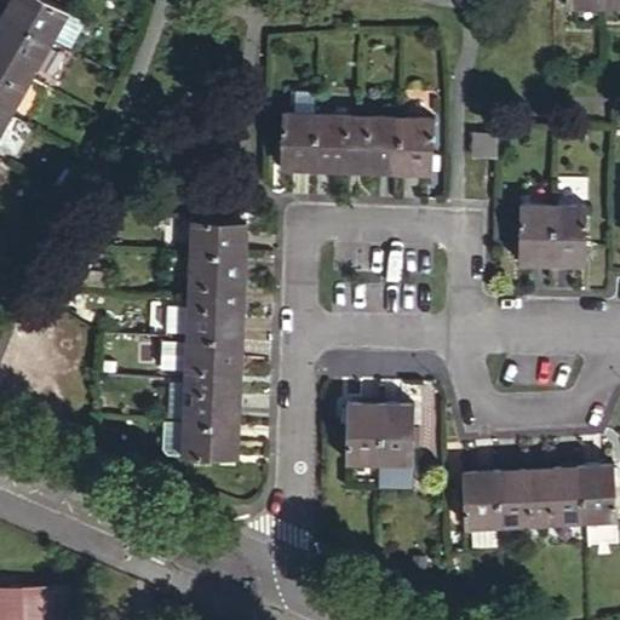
[(10,0),(4,12),(50,36),(65,7),(52,0),(10,0)]
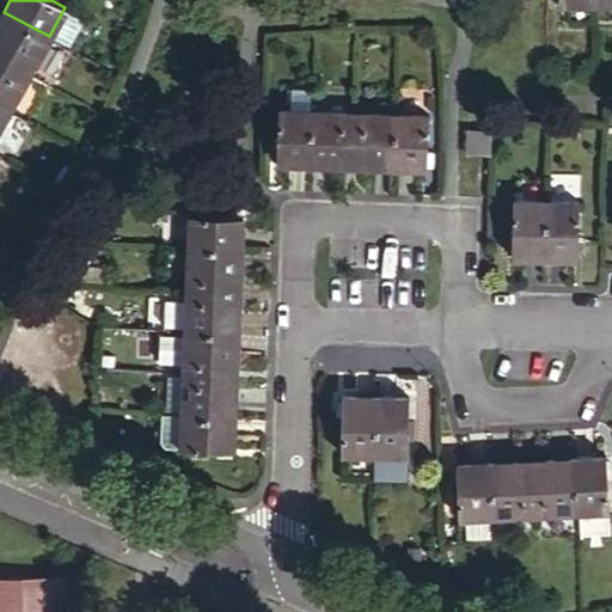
[(4,12),(0,18),(0,57),(29,73),(49,36),(4,12)]
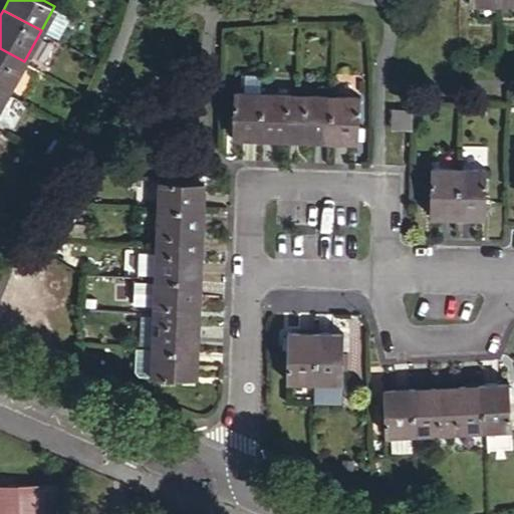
[(0,87),(7,91),(24,61),(0,48),(0,87)]
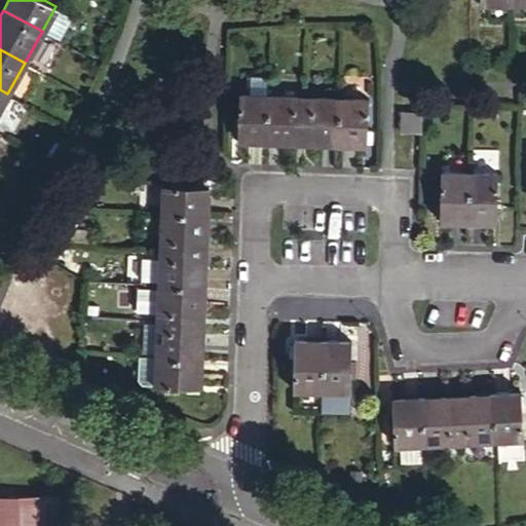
[(240,138),(267,139),(269,96),(241,95),(240,138)]
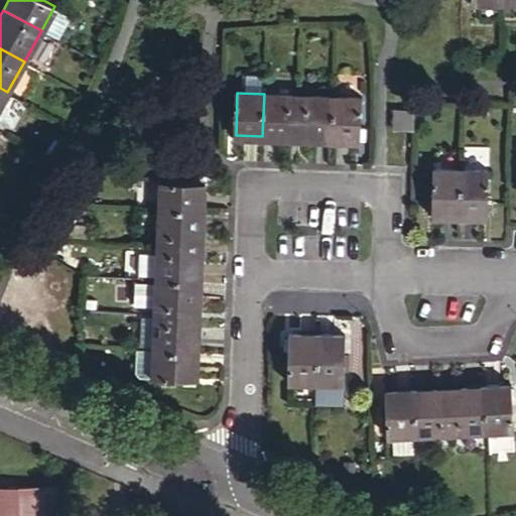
[(264,94),(262,136),(297,138),(299,96),(264,94)]
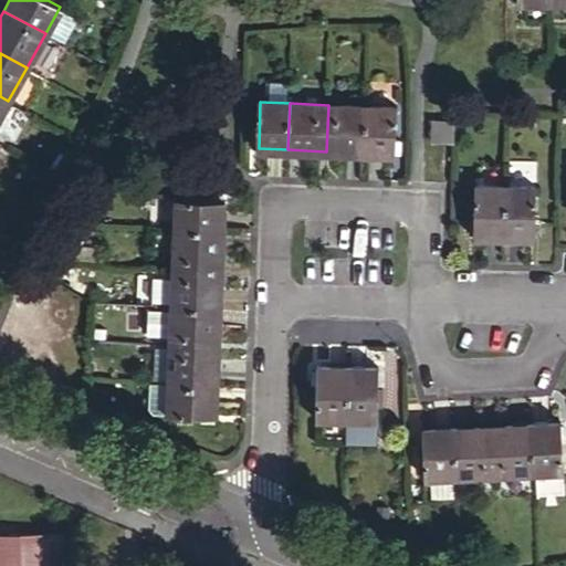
[(326,152),(365,154),(367,106),(328,105),(326,152)]
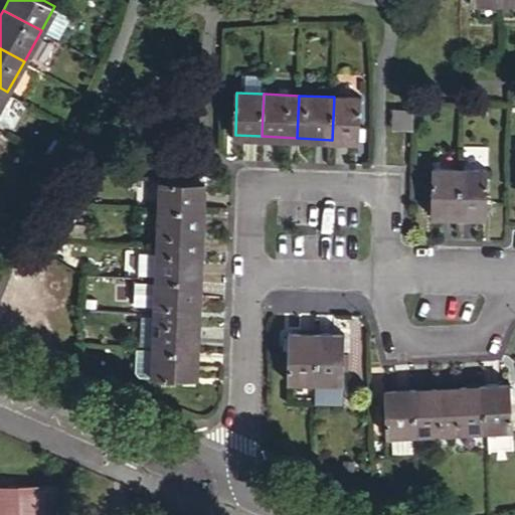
[(334,97),(332,140),(360,141),(361,98),(334,97)]
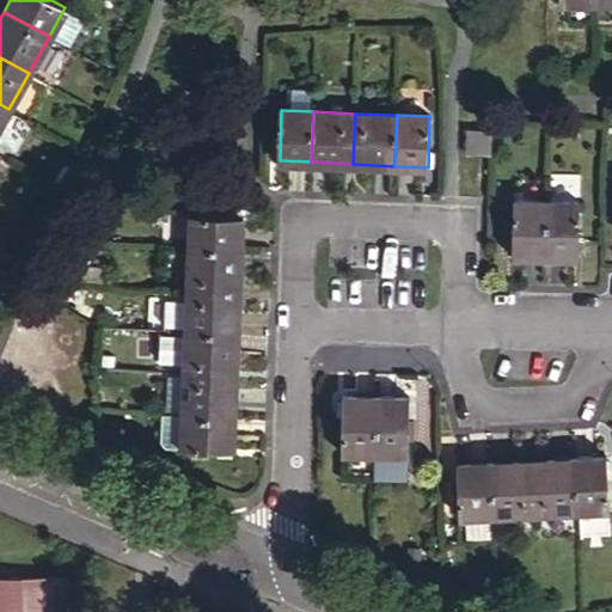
[(467,155),(491,157),(491,134),(467,133),(467,155)]
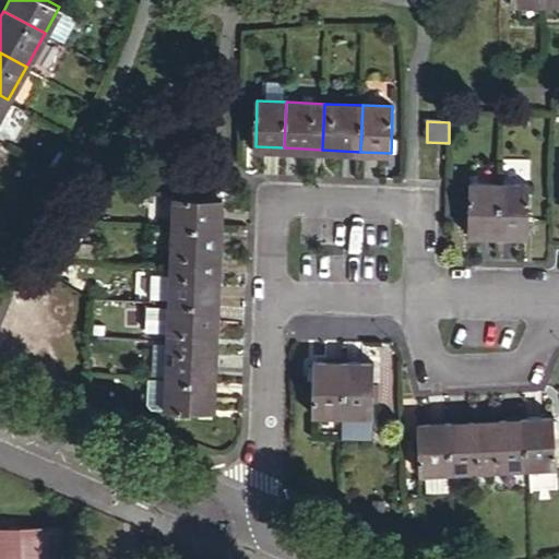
[(468,234),(499,235),(500,183),(471,182),(468,234)]
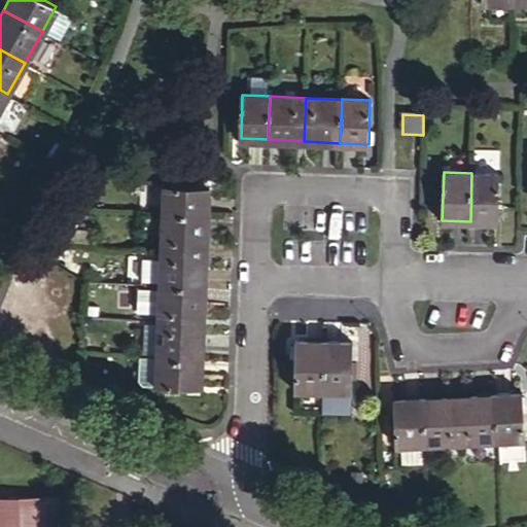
[(471,173),(470,221),(499,222),(500,174),(471,173)]
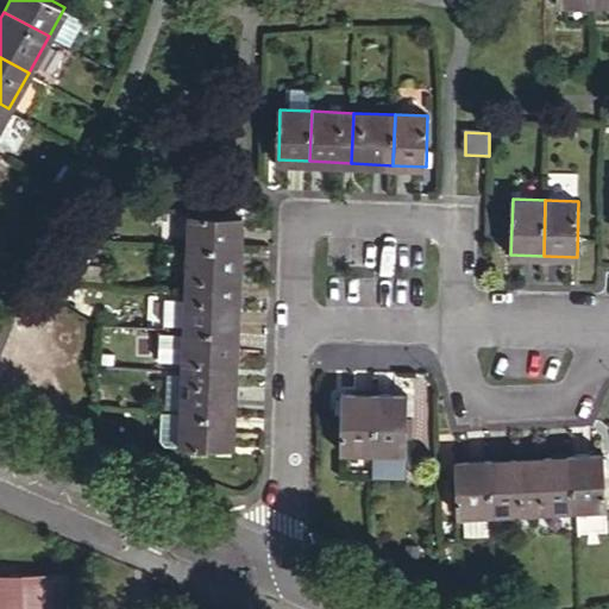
[(190,246),(240,249),(242,217),(192,214),(190,246)]
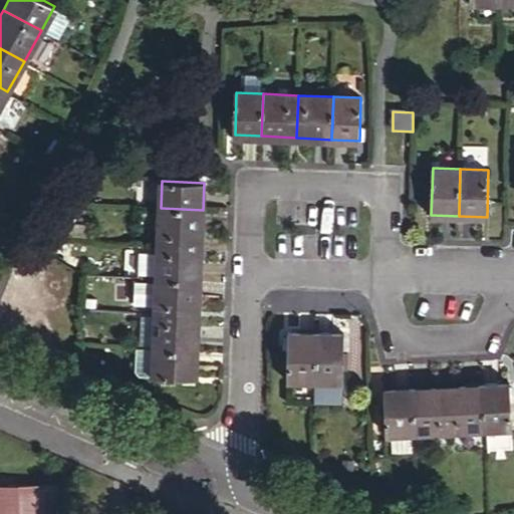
[(161,208),(159,243),(202,245),(203,210),(161,208)]
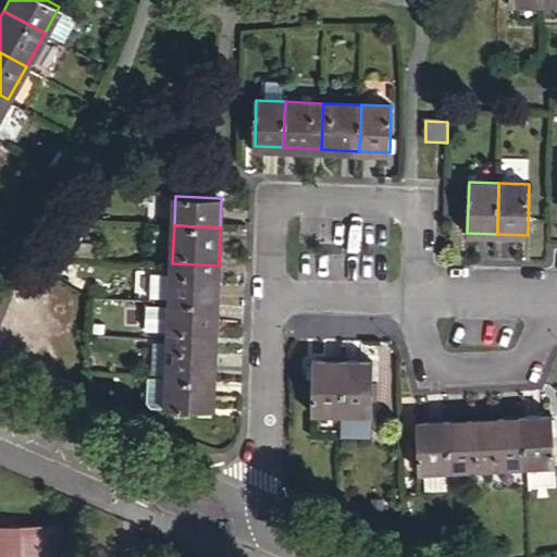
[(171,302),(217,305),(219,265),(172,263),(171,302)]
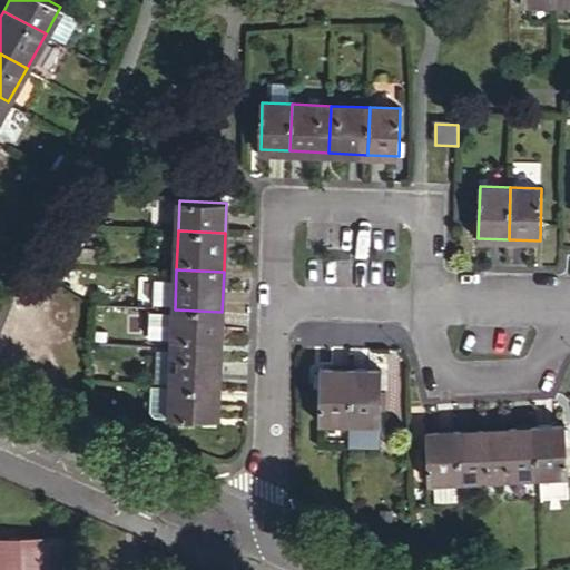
[(175,310),(173,349),(220,351),(222,312),(175,310)]
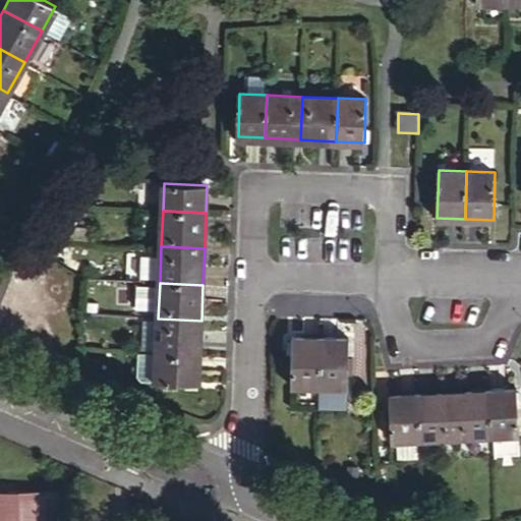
[(201,321),(158,319),(157,354),(199,356),(201,321)]
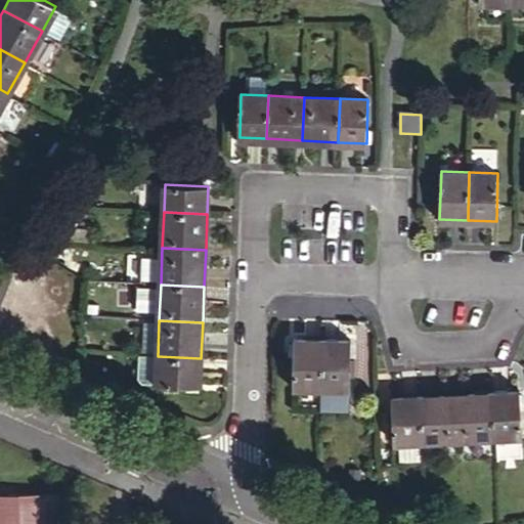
[(305,330),(340,331),(340,320),(305,320),(305,330)]
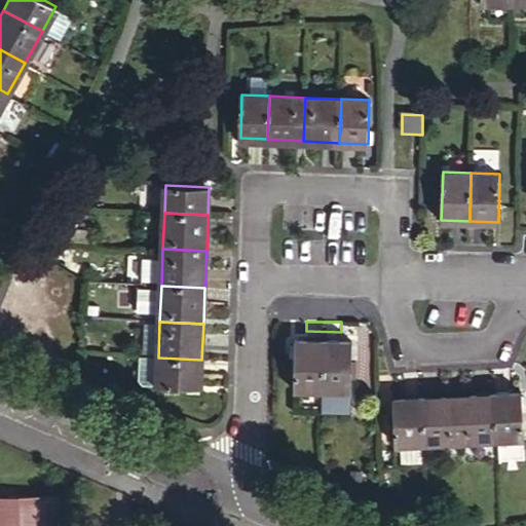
[(295,390),(323,390),(323,343),(295,342),(295,390)]
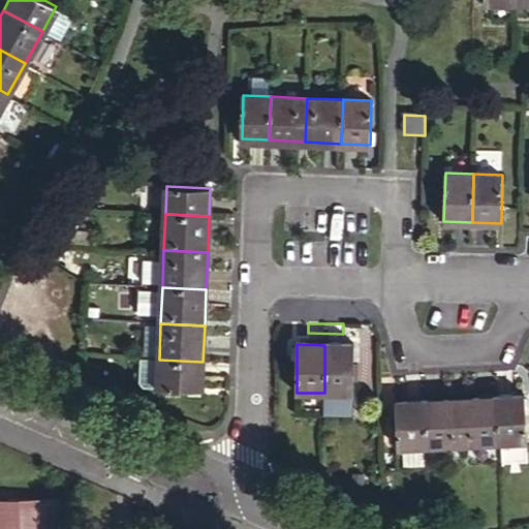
[(324,345),(324,393),(353,394),(353,345),(324,345)]
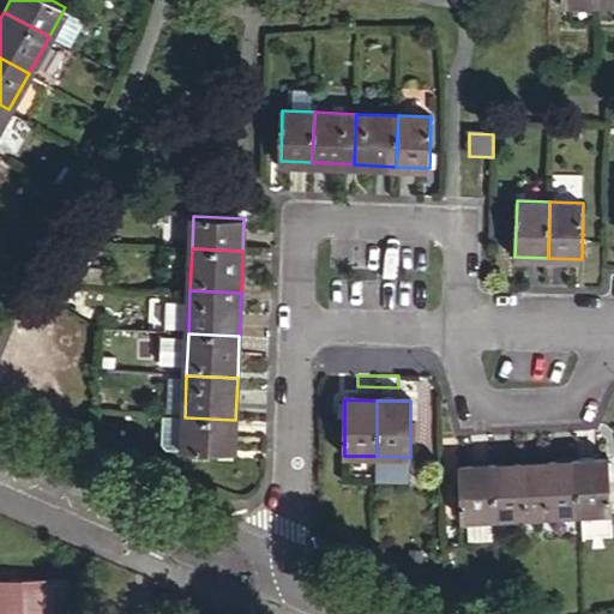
[(185,417),(164,416),(163,444),(168,449),(182,450),(185,417)]
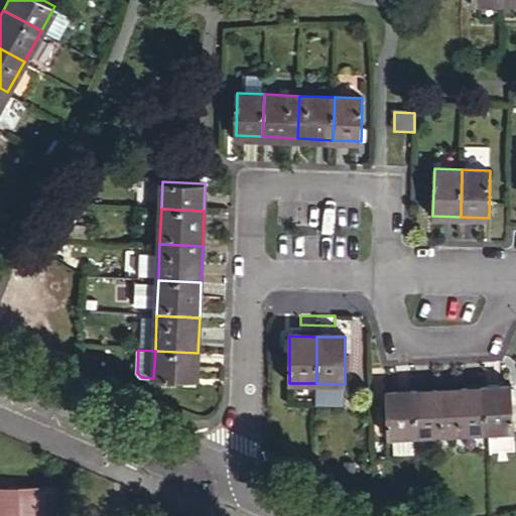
[(197,380),(198,353),(155,351),(153,378),(197,380)]
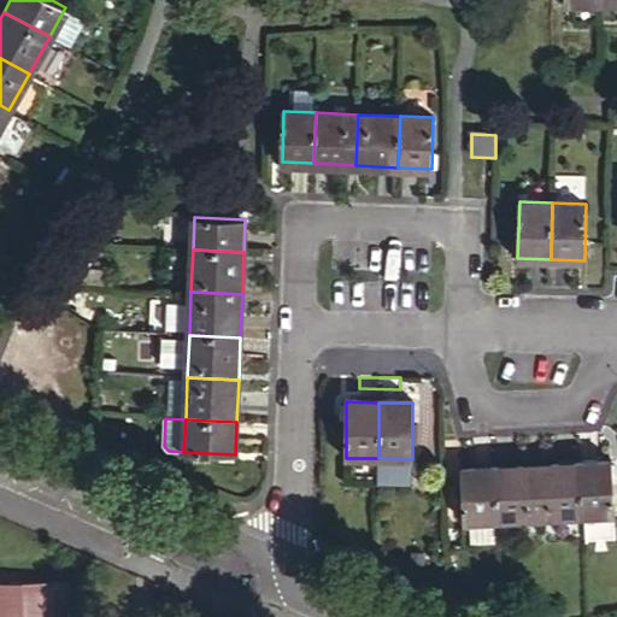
[(577,466),(579,516),(612,515),(609,465),(577,466)]
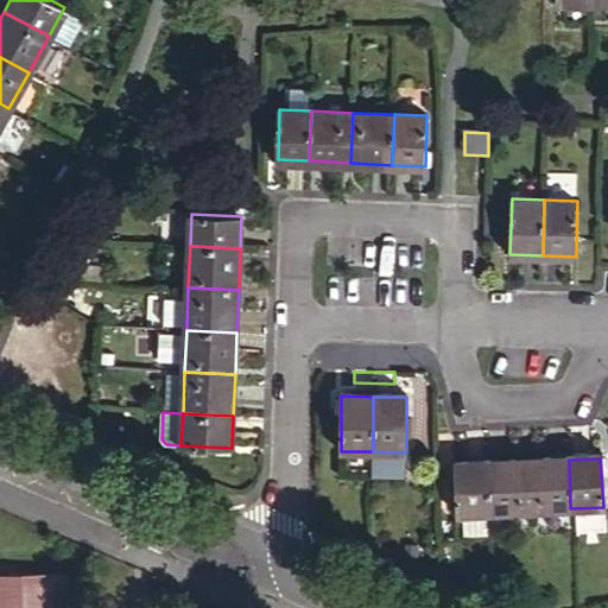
[(526,461),(529,511),(570,508),(569,460),(526,461)]
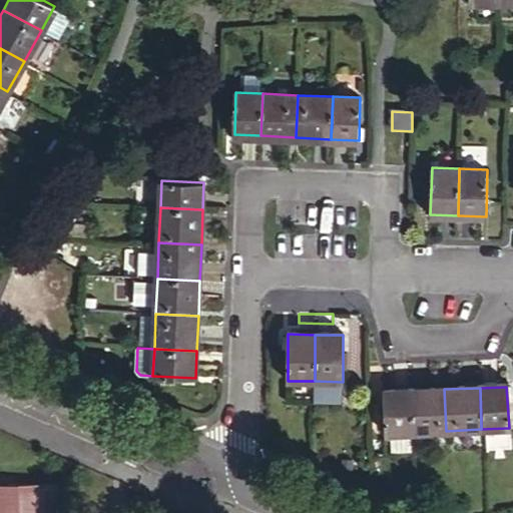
[(409,390),(411,432),(446,431),(444,389),(409,390)]
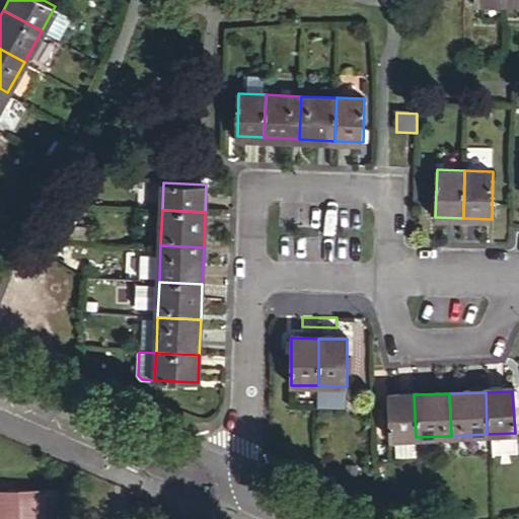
[(388,438),(416,437),(414,394),(386,395),(388,438)]
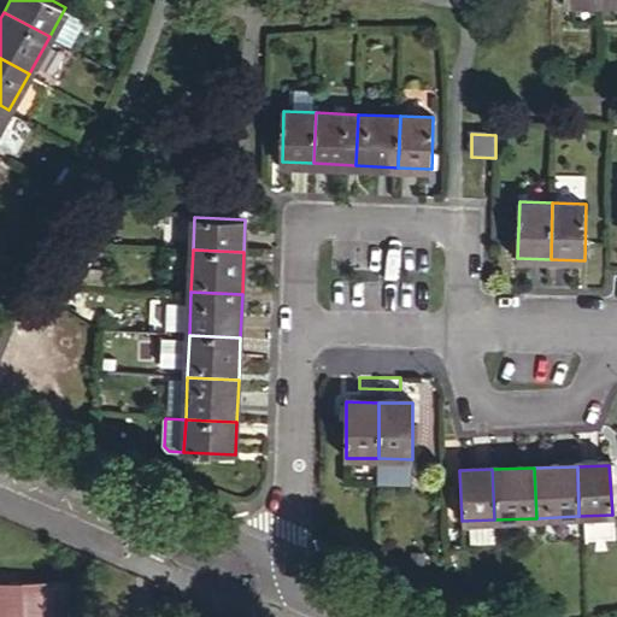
[(66,616),(66,583),(0,583),(0,616),(66,616)]
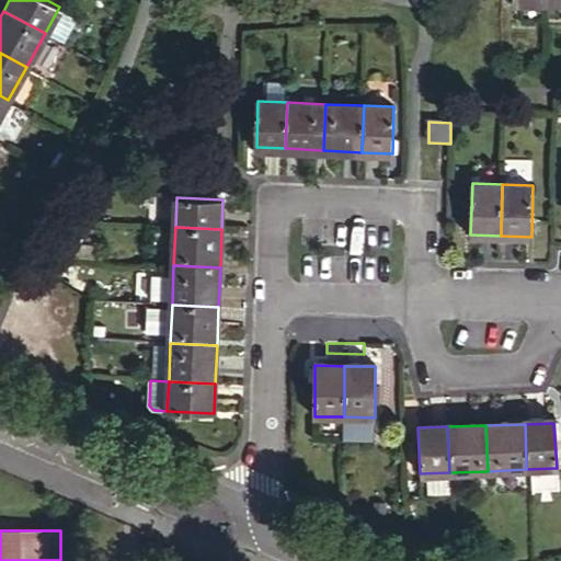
All buildings are outlined.
